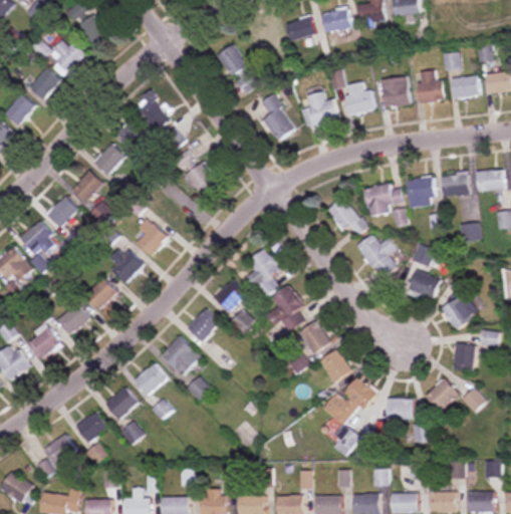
[(0,20),(14,6),(8,0),(0,0),(0,20)]
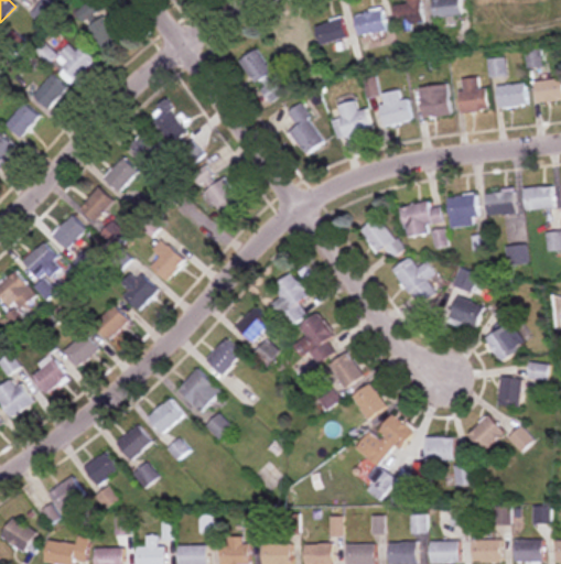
[(58,9),(50,0),(42,0),(30,13),(42,25),(58,9)]
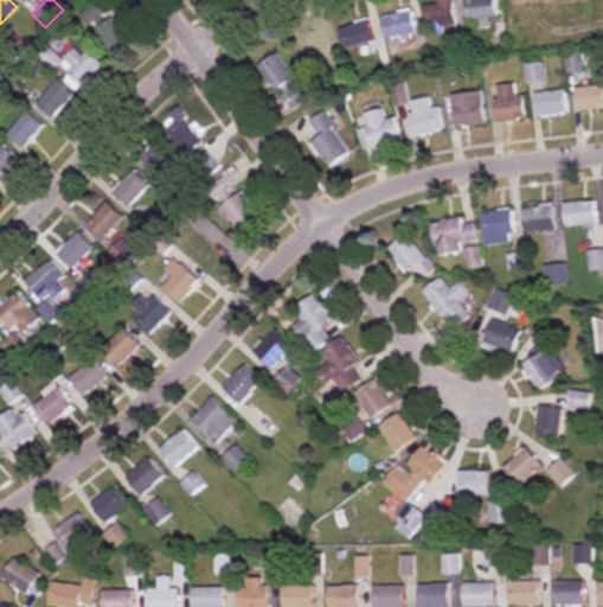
[(446,0),(422,2),(424,30),(454,26),(450,0),(446,0)]
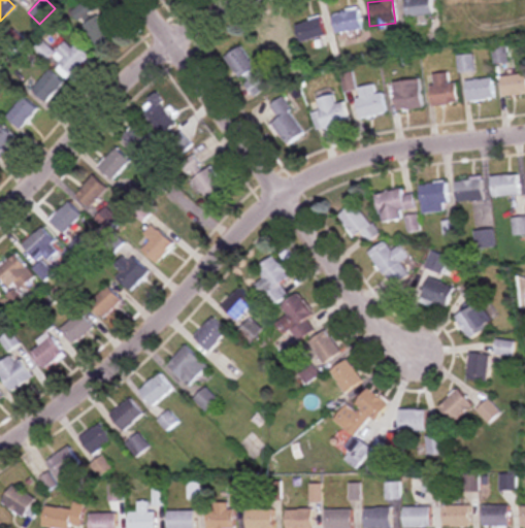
[(403,0),(406,18),(431,13),(428,0),(403,0)]
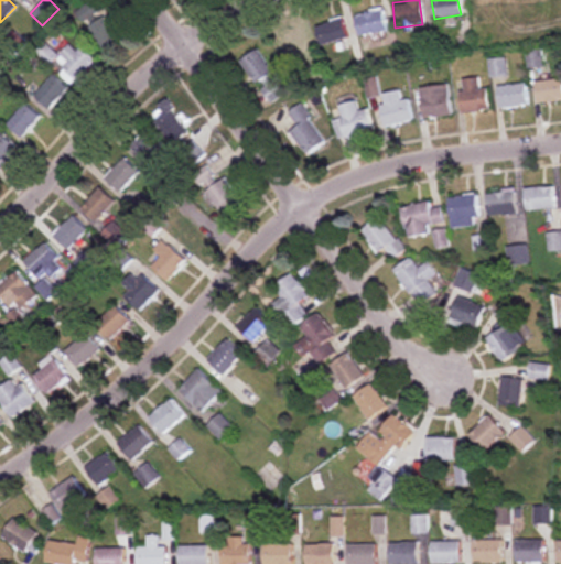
[(94,14),(89,8),(81,13),(85,21),(94,14)]
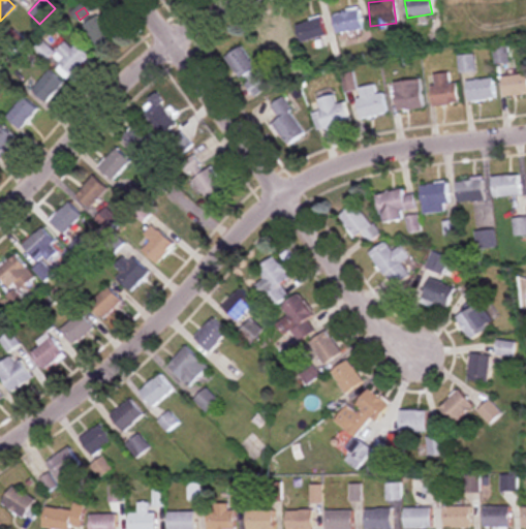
[(331,13),(335,33),(361,28),(357,8),(331,13)]
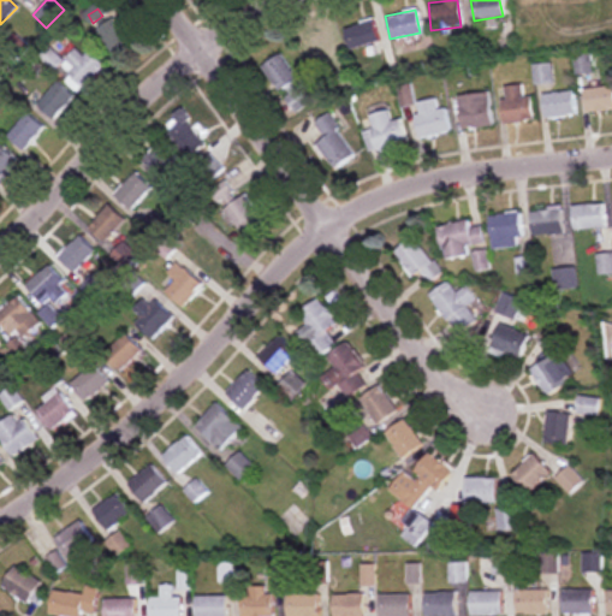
[(128,45),(112,18),(94,29),(110,55),(128,45)]
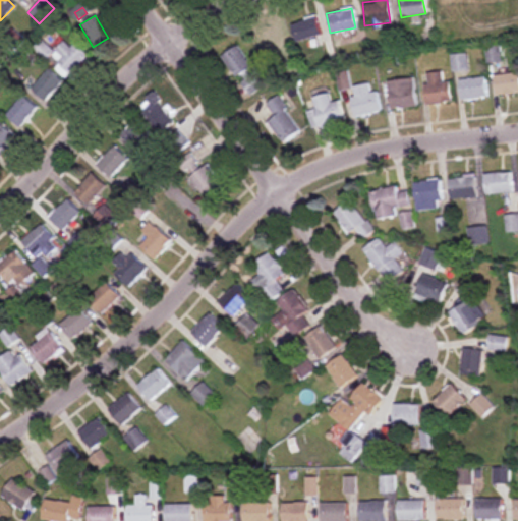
[(312,16),(289,23),(294,42),(319,35),(312,16)]
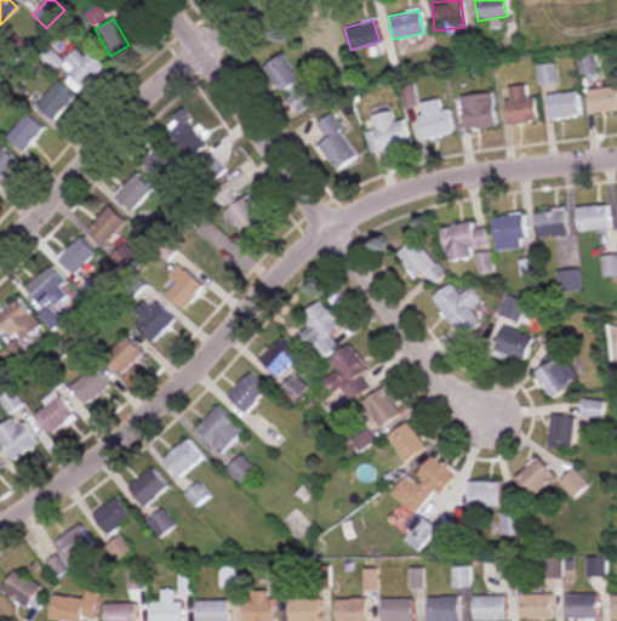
[(80,57),(75,51),(57,64),(67,77),(62,80),(72,93),(103,70),(89,51),(80,57)]
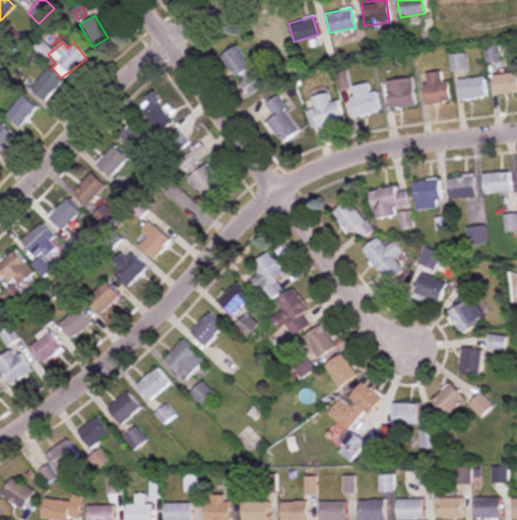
[(218,57),(247,95),(261,84),(234,46),(218,57)]
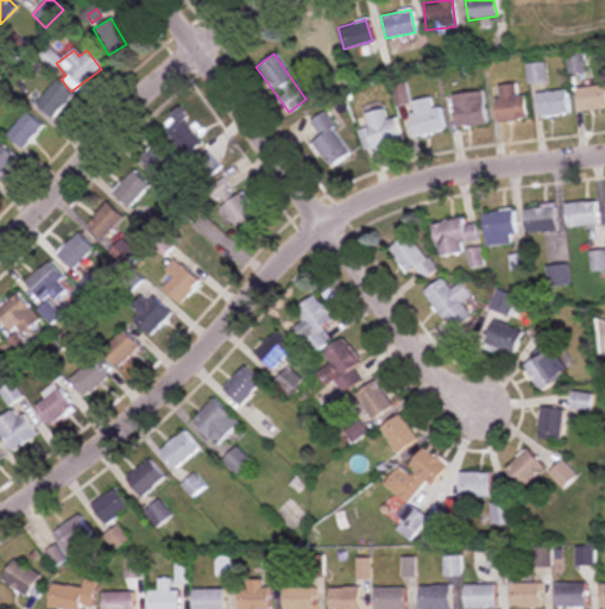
[(567,71),(583,71),(583,55),(571,55),(571,58),(567,58),(567,71)]
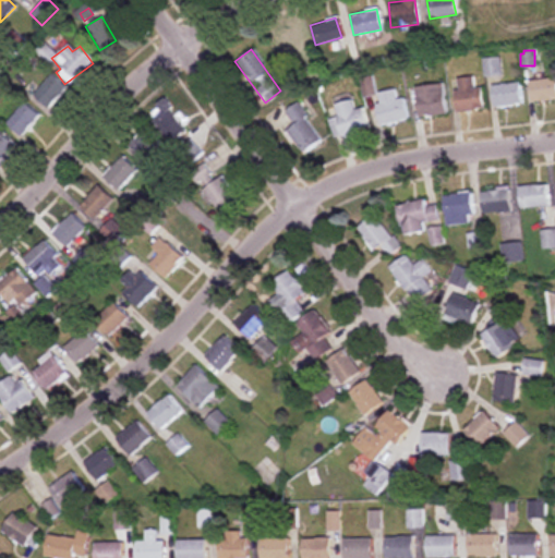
[(481,59),(483,79),(501,76),(498,57),(481,59)]
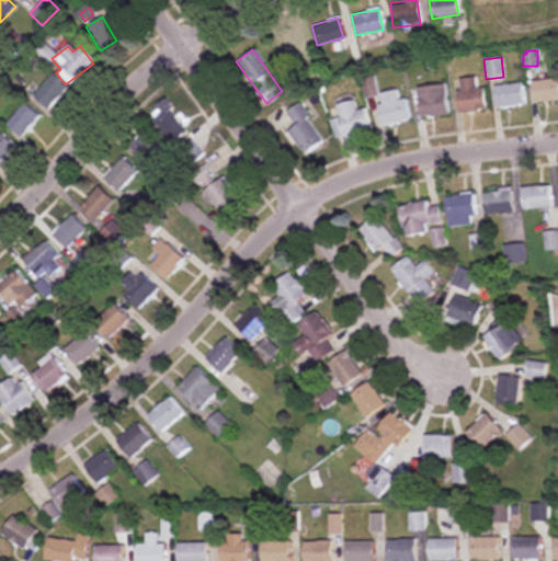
[(31,95),(46,110),(64,90),(48,76),(31,95)]
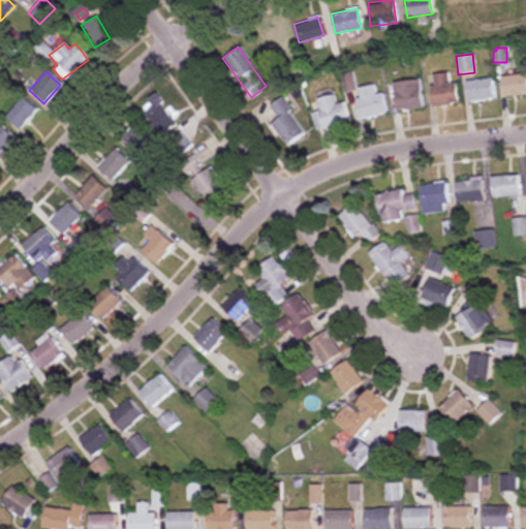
[(455,83),(449,84),(447,72),(430,74),(433,106),(457,103),(455,83)]
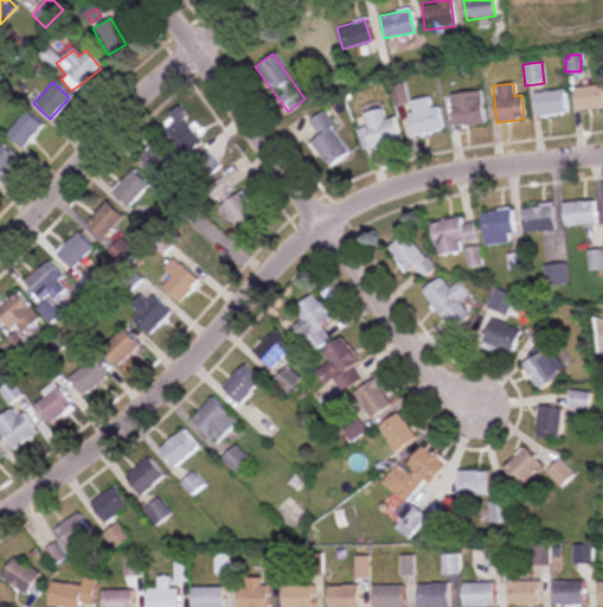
[(602,84),(573,88),(576,110),(602,107),(602,84)]
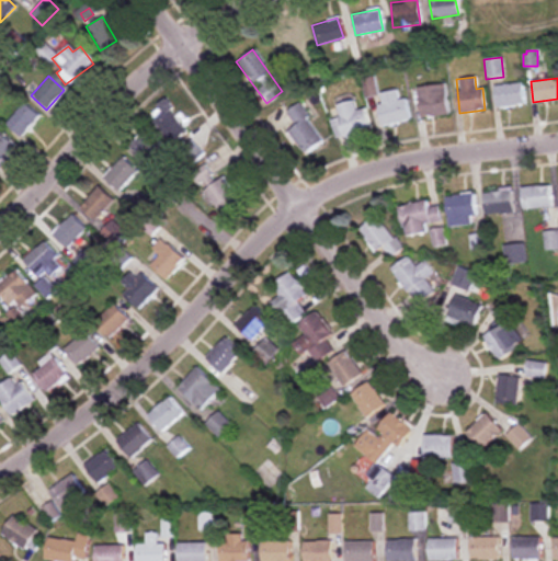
[(492,87),(494,107),(523,104),(521,83),(492,87)]
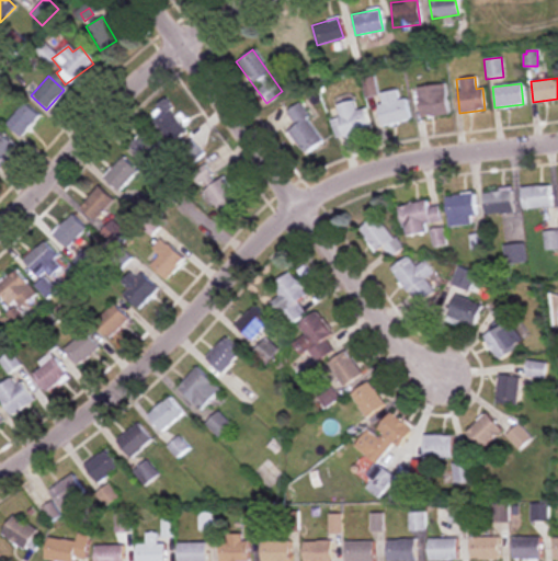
[(416,88),(419,118),(446,115),(444,84),(416,88)]
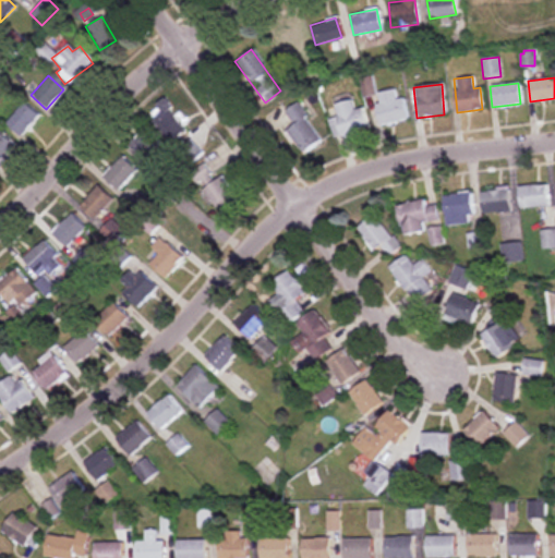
[(378,124),(405,120),(401,98),(395,99),(394,91),(374,93),(378,124)]
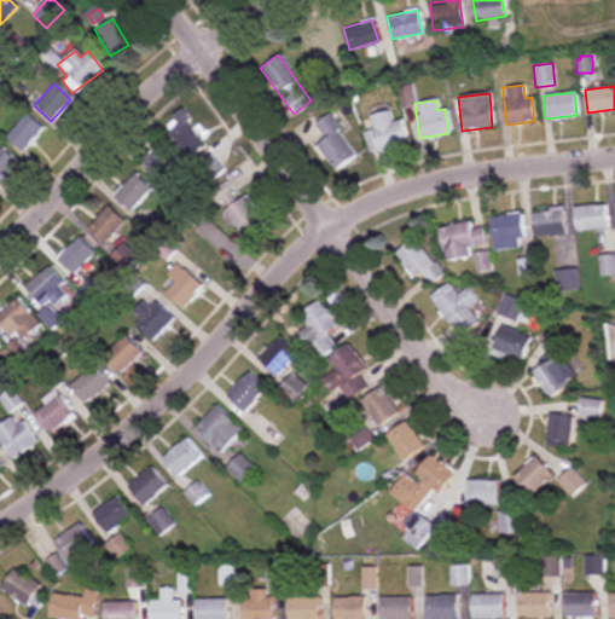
[(162,122),(183,158),(202,148),(181,111),(162,122)]
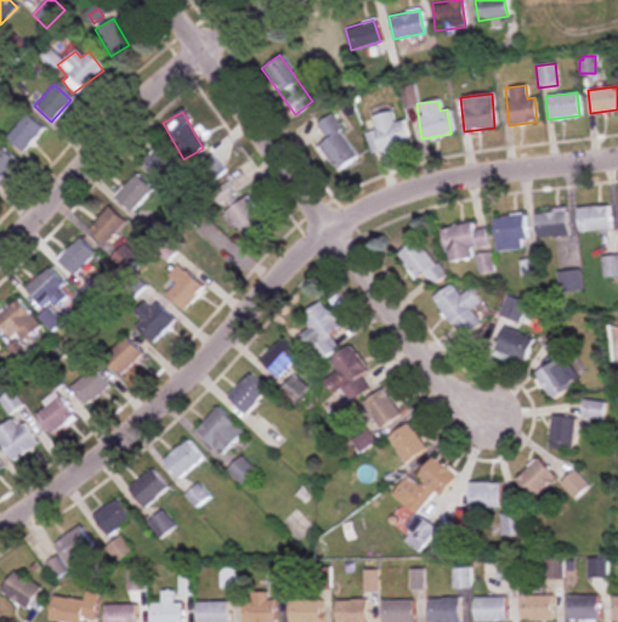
[(370,154),(408,145),(402,120),(392,123),(390,112),(370,117),(374,131),(364,134),(370,154)]
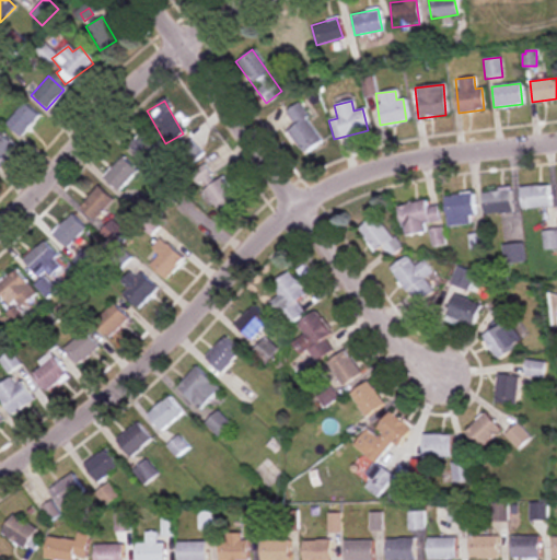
[(292,126),(285,131),(300,155),(321,141),(297,103),(283,112),(292,126)]
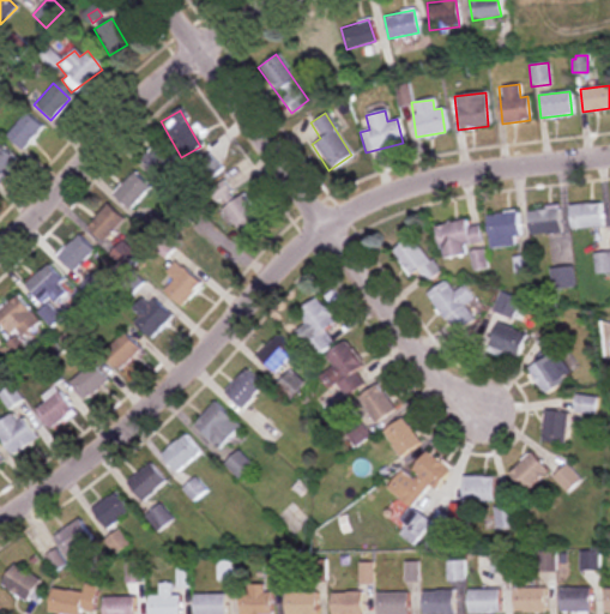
[(4,136),(19,151),(41,130),(25,114),(4,136)]
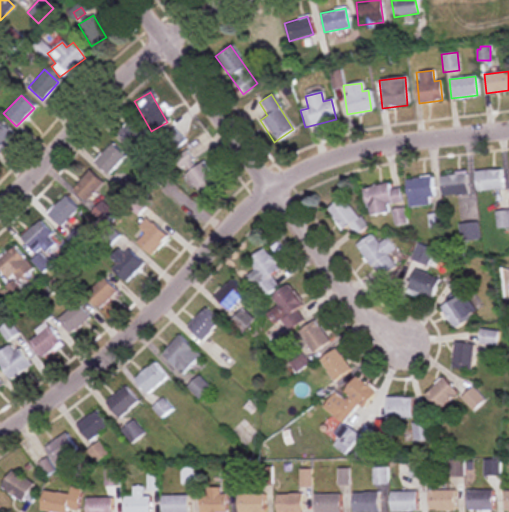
[(115,134),(129,148),(144,133),(129,119),(115,134)]
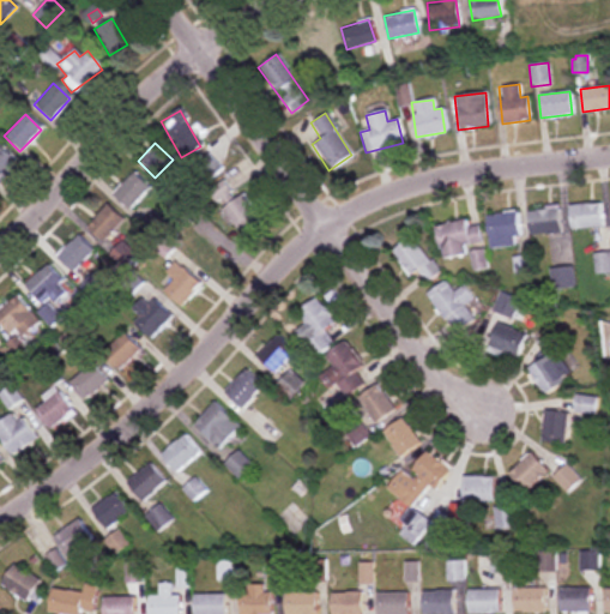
[(0,180),(16,164),(0,149),(0,180)]
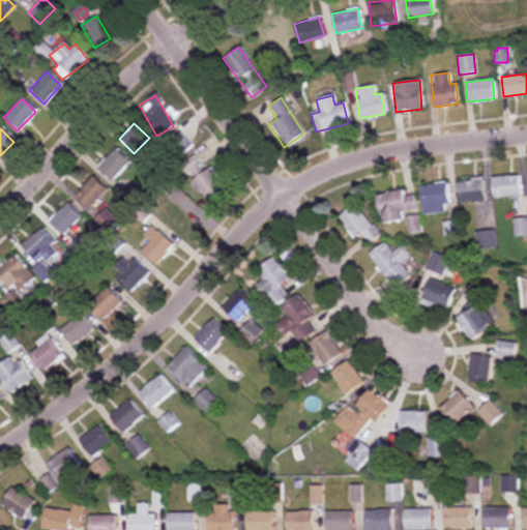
[(185,151),(184,140),(171,141),(172,152),(185,151)]
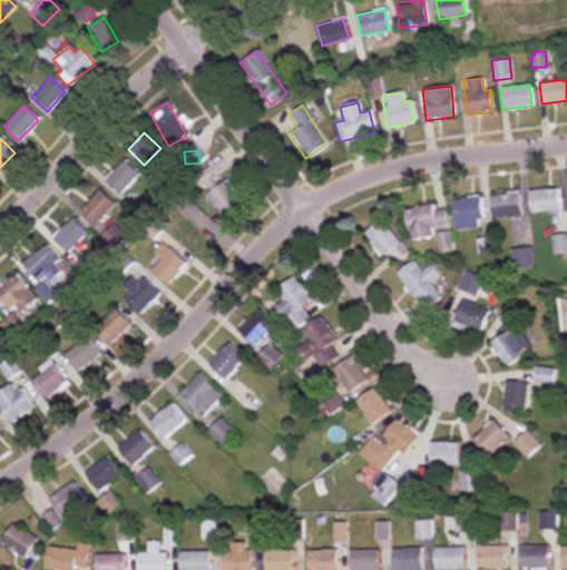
[(103,180),(117,195),(137,174),(121,159),(103,180)]
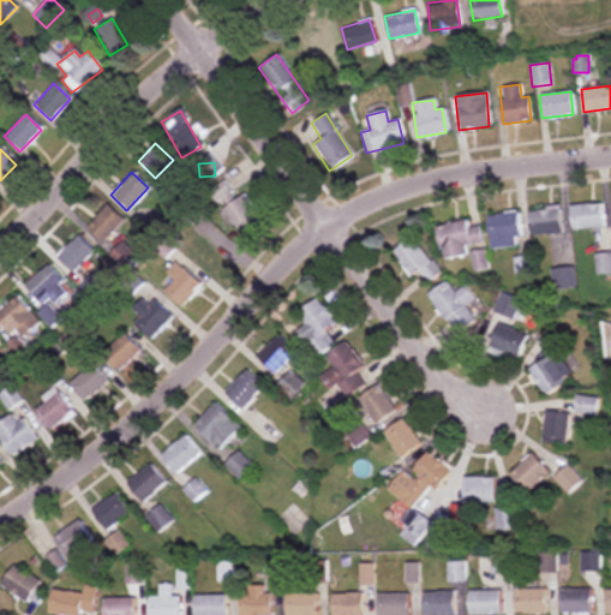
[(229,192),(225,187),(220,191),(216,186),(208,193),(216,203),(229,192)]
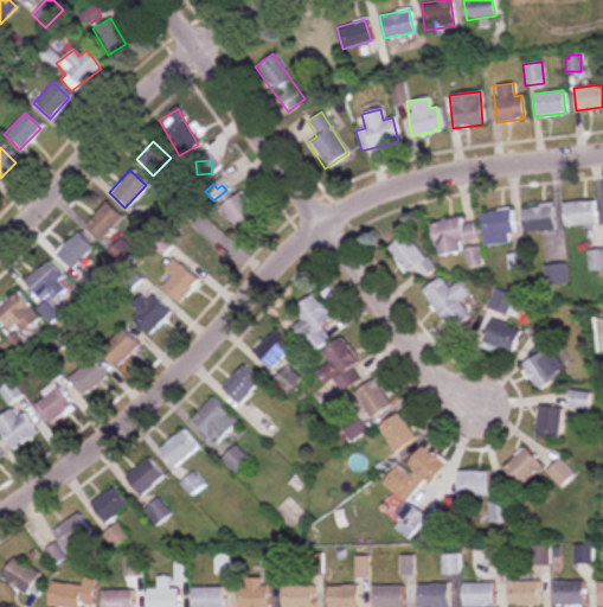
[(257,215),(236,192),(217,209),(238,231),(257,215)]
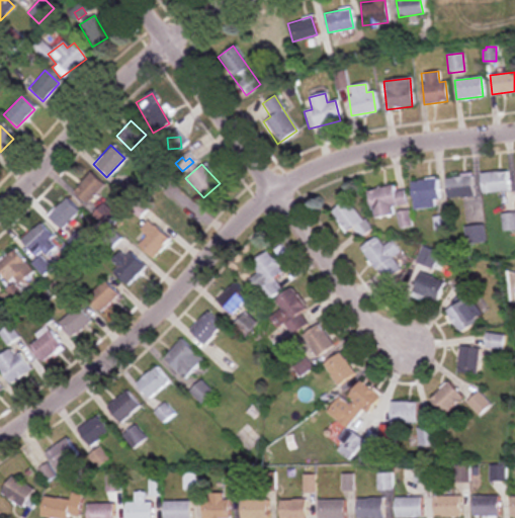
[(508,191),(506,171),(480,174),(482,194),(508,191)]
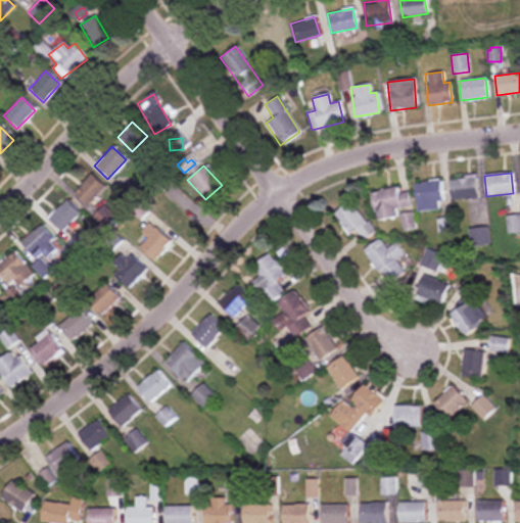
[(103,187),(90,175),(73,194),(86,206),(103,187)]
